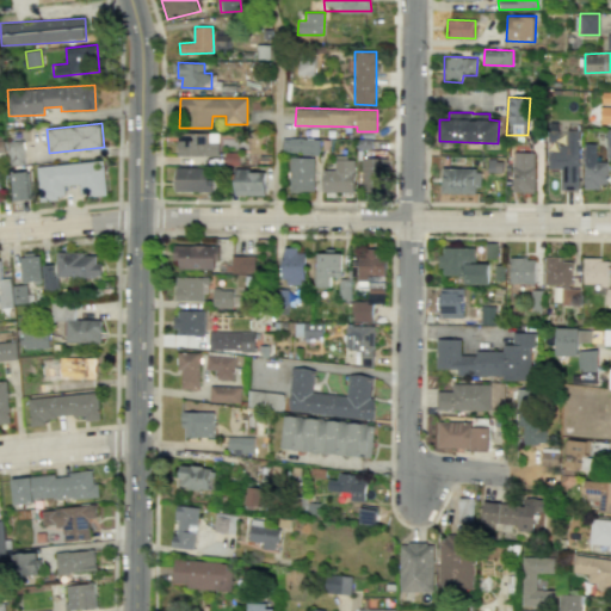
[(561,170),(560,190),(578,190),(579,130),(567,130),(566,148),(548,148),(548,168),(561,170)]
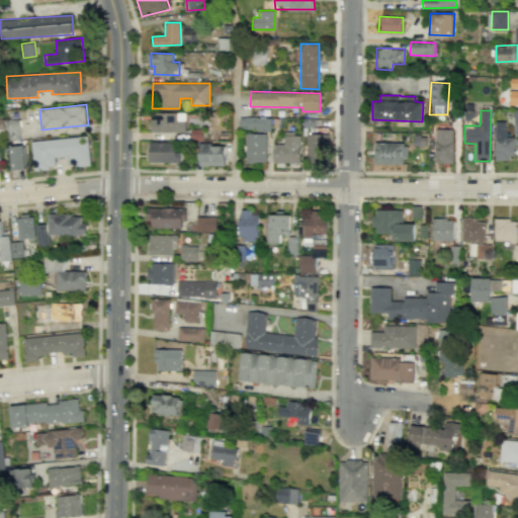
[(185,133),(186,112),(151,112),(150,132),(185,133)]
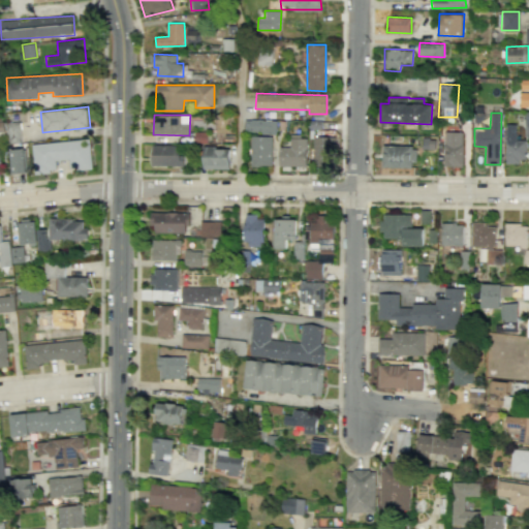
[(277,132),(277,119),(244,120),(245,132),(277,132)]
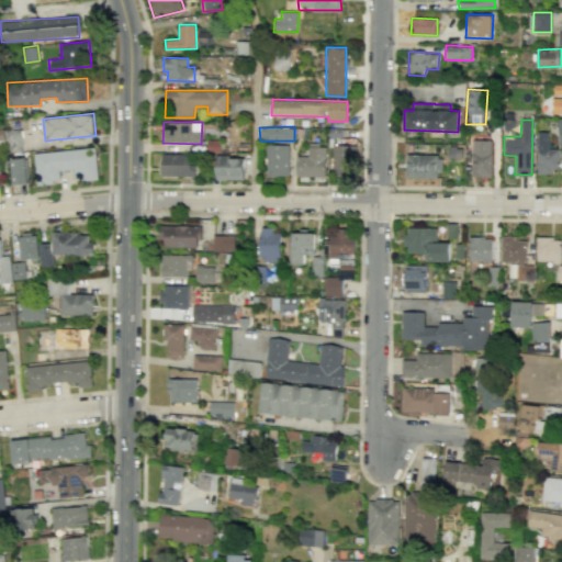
[(8,152),(22,152),(21,130),(8,130),(8,152)]
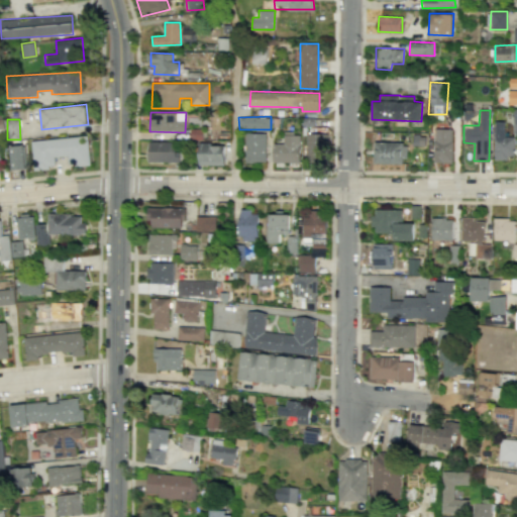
[(504,121),(494,121),(495,159),(515,158),(514,136),(505,136),(504,121)]
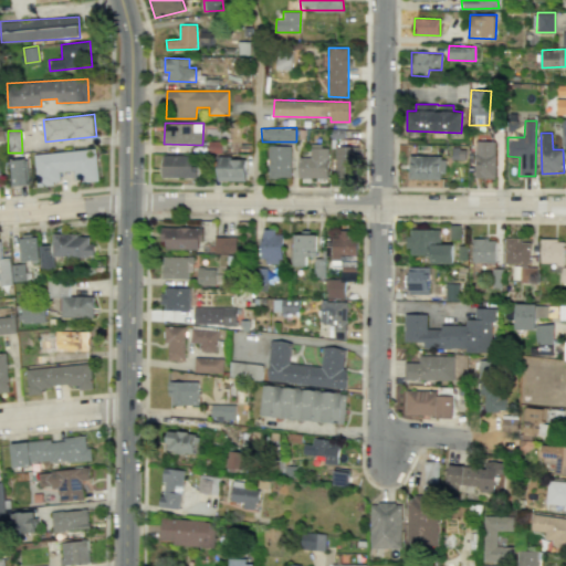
[(495,142),(475,140),(474,177),(494,178),(495,142)]
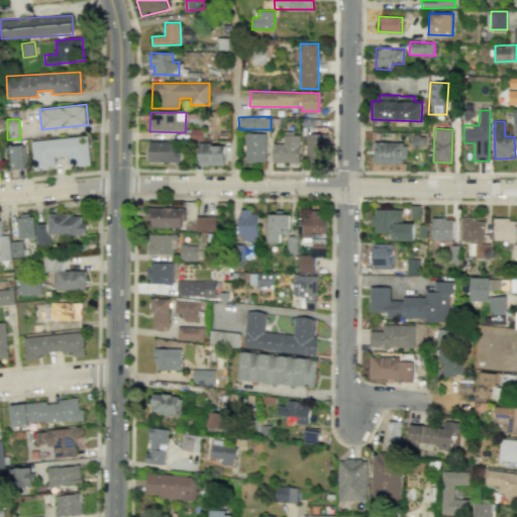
[(266,133),(245,132),(245,162),(266,162),(266,133)]
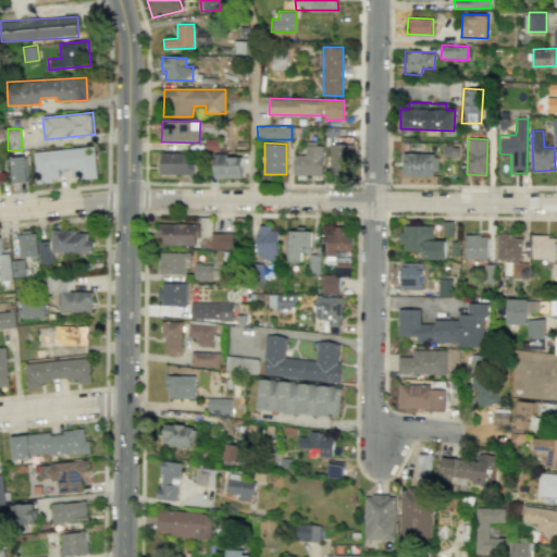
[(293,174),(322,175),(323,143),(306,143),(305,155),(294,155),(293,174)]
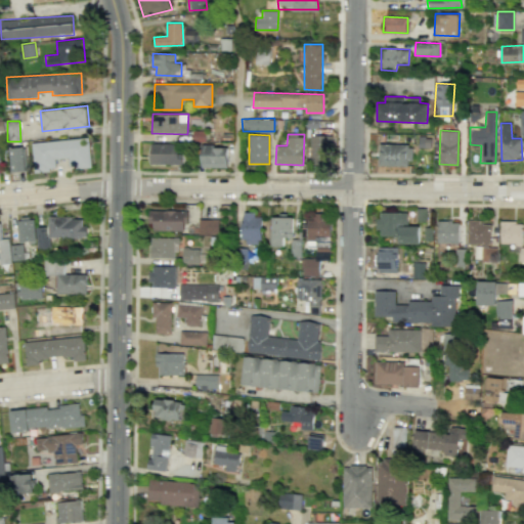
[(330,134),(309,135),(310,166),(330,166),(330,134)]
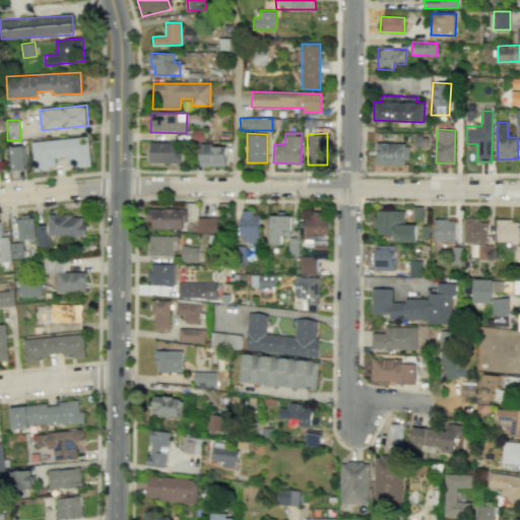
[(31,140),(34,170),(56,169),(55,157),(68,156),(68,167),(89,166),(88,137),(31,140)]
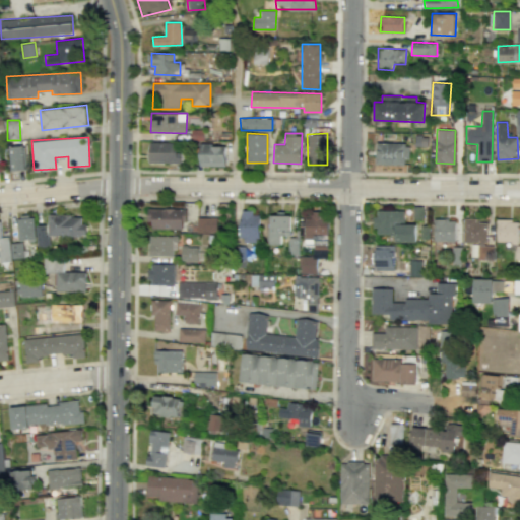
[(179,164),(180,142),(149,141),(149,163),(179,164)]
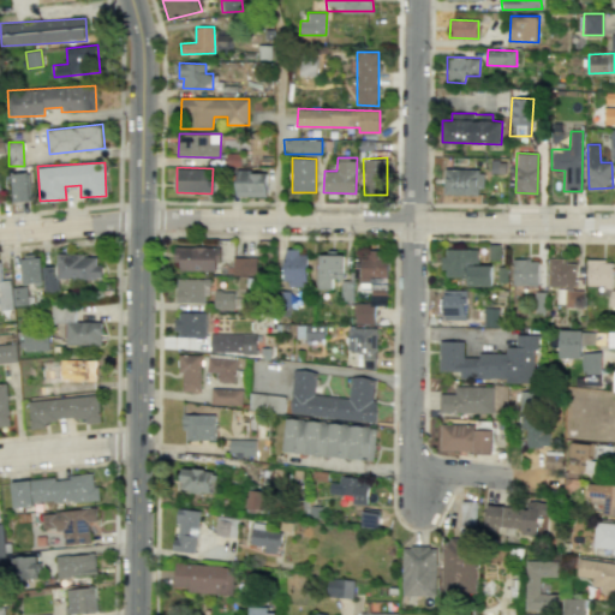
[(443,168),(443,195),(482,196),(482,169),(443,168)]
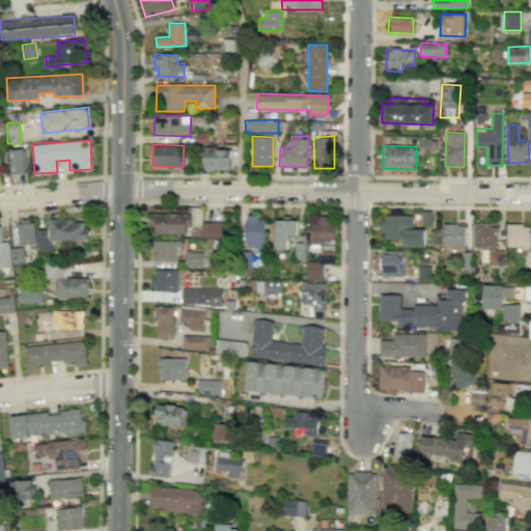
[(230,147),(204,147),(203,169),(230,170),(230,147)]
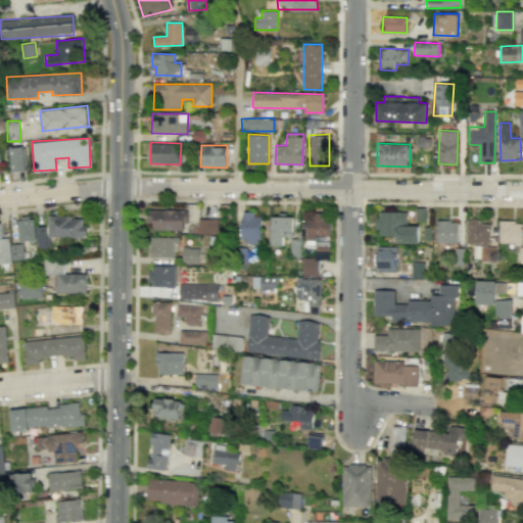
[(27,171),(26,147),(9,147),(9,171),(27,171)]
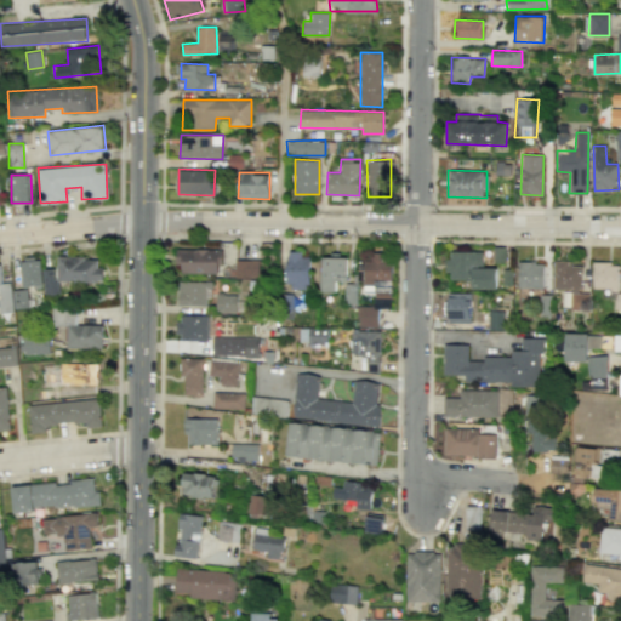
[(221,273),(221,249),(176,249),(176,273),(221,273)]
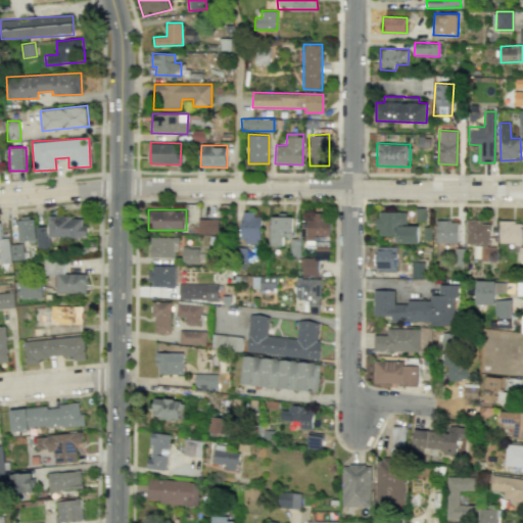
[(318,275),(319,259),(329,259),(329,212),(305,211),(305,239),(315,239),(315,257),(302,257),(302,275),(318,275)]
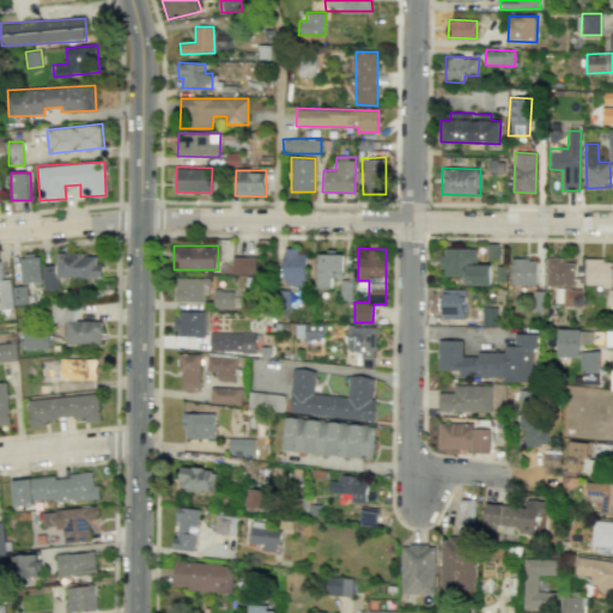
[(465,277),(465,262),(475,262),(477,248),(442,248),(442,275),(465,277)]
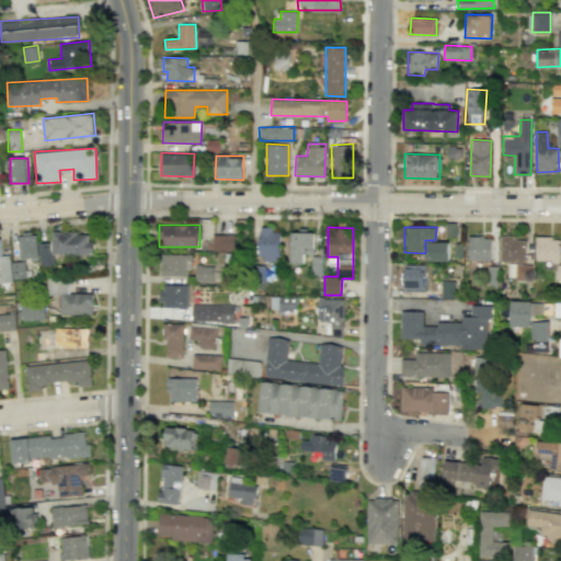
[(260,262),(279,261),(278,228),(260,229),(260,262)]
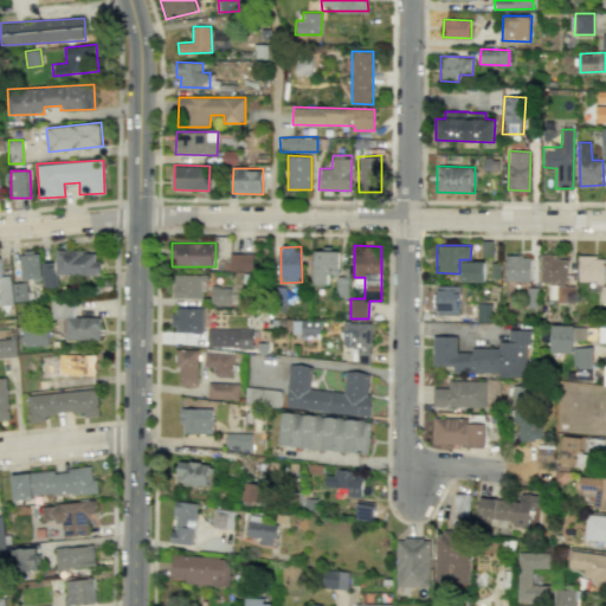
[(56,251),(56,275),(98,275),(98,251),(56,251)]
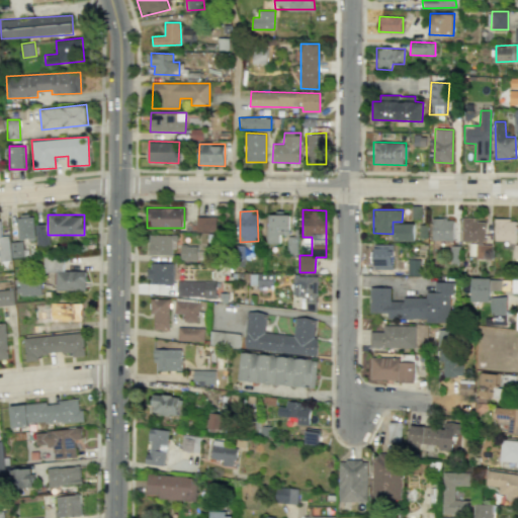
[(269,214),(268,243),(281,244),(281,235),(288,235),(289,214),(269,214)]
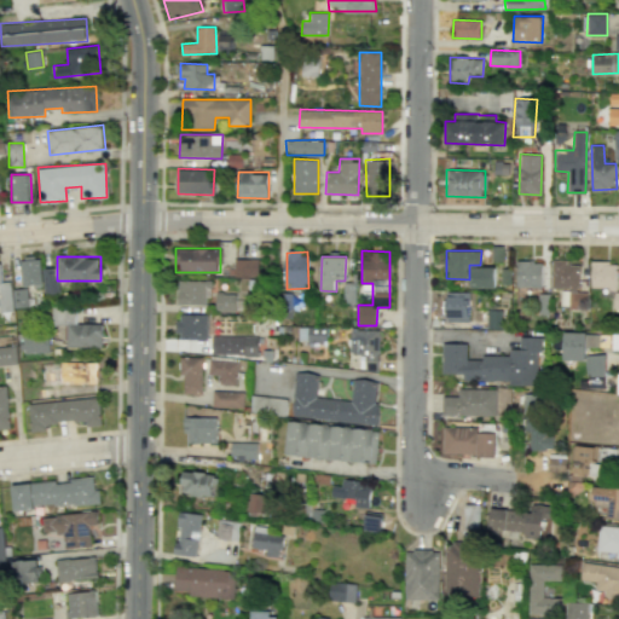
[(40,258),(19,258),(21,284),(40,284),(40,258)]
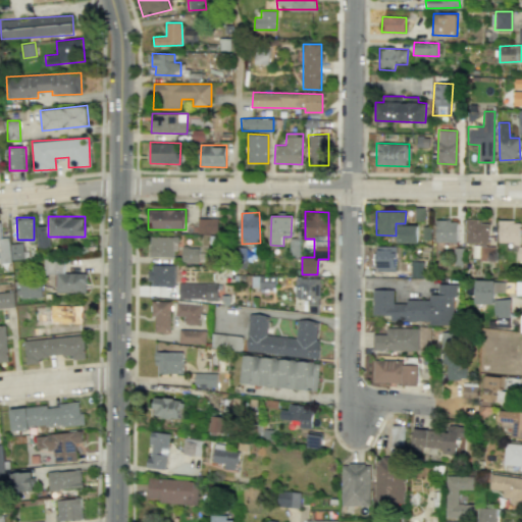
[(198,233),(218,233),(218,218),(198,218),(198,233)]
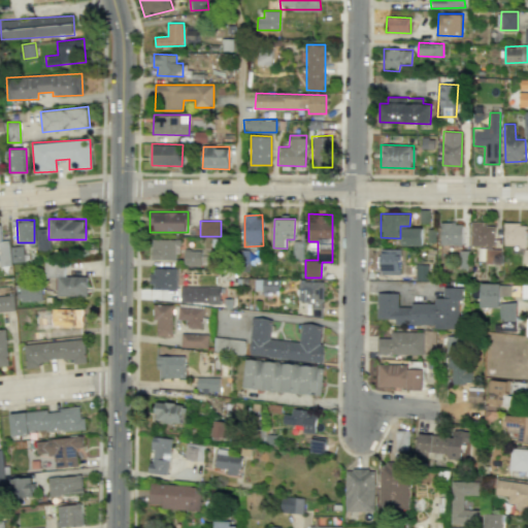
[(440,244),(462,245),(462,223),(440,223),(440,244)]
